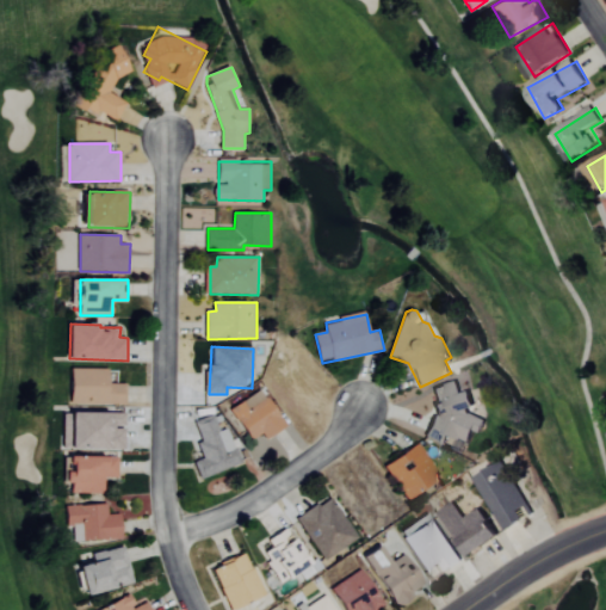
[(128,404),(129,383),(110,383),(110,369),(72,368),(72,404),(128,404)]
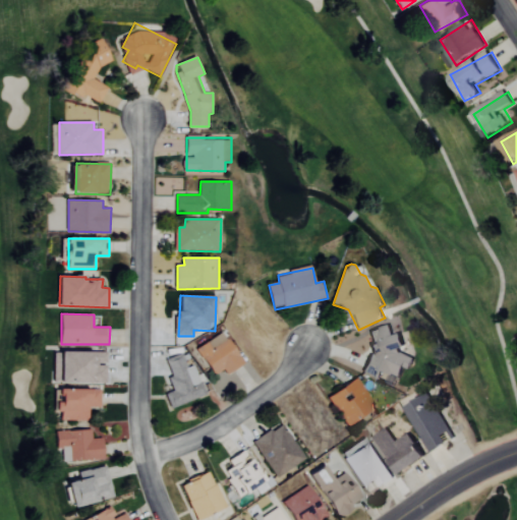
[(371,332),(374,342),(372,346),(374,351),(365,372),(382,379),(385,370),(402,378),(405,369),(412,367),(416,357),(403,352),(406,344),(404,334),(395,336),(392,326),(371,332)]
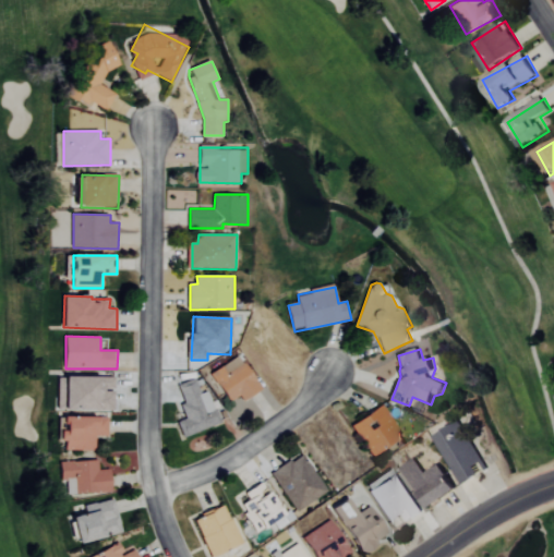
[(231,402),(241,396),(245,401),(264,390),(241,355),(213,374),(231,402)]
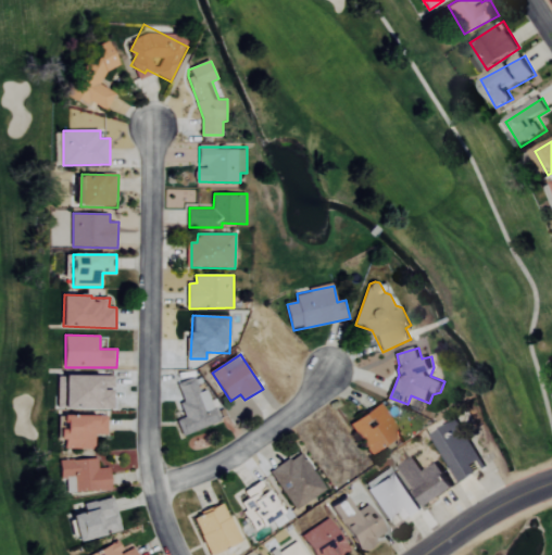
[(115,377),(59,376),(58,408),(115,410),(115,377)]
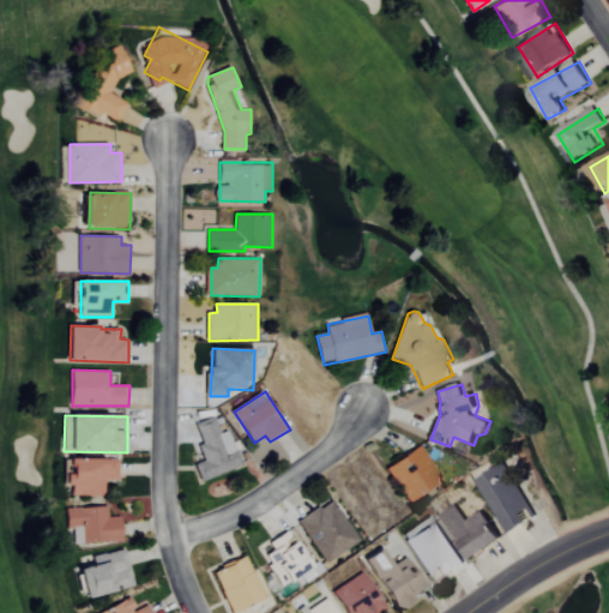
[(205,481),(247,466),(237,442),(235,443),(230,430),(223,433),(217,416),(198,424),(204,440),(199,442),(206,462),(199,464),(205,481)]
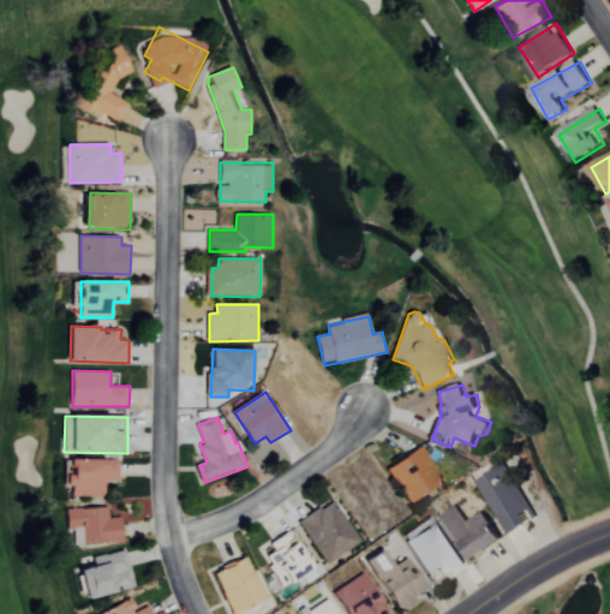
[(446,481),(423,446),(389,469),(413,504),(446,481)]
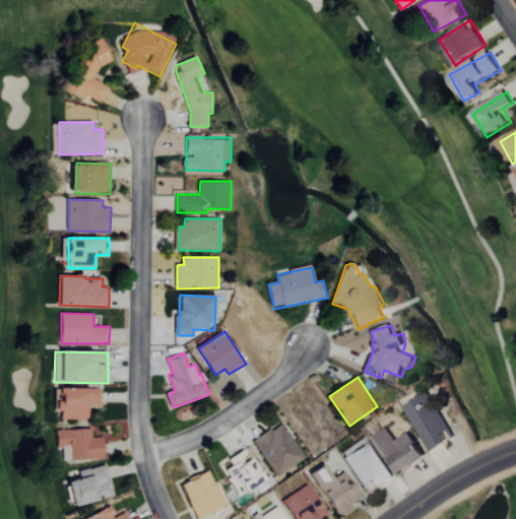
[(62,419),(88,419),(88,407),(102,407),(102,389),(56,390),(57,411),(62,411),(62,419)]
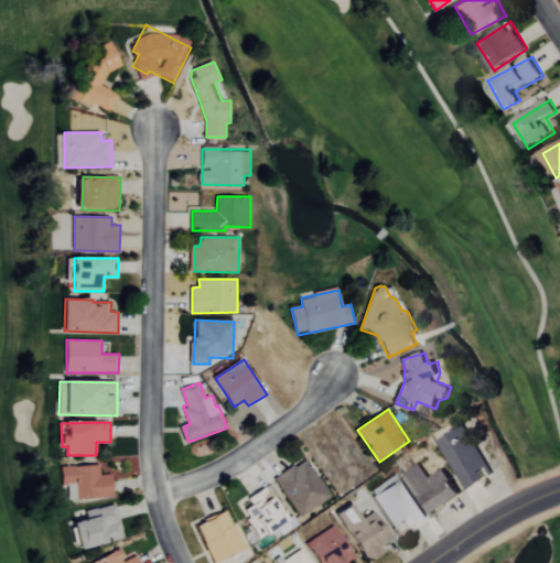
[(467,491),(495,476),(469,425),(441,440),(467,491)]
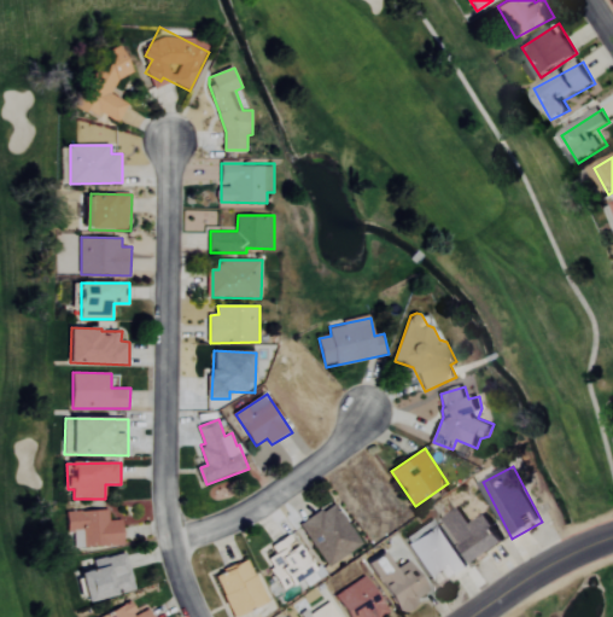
[(365,545),(337,502),(303,524),(330,566),(365,545)]
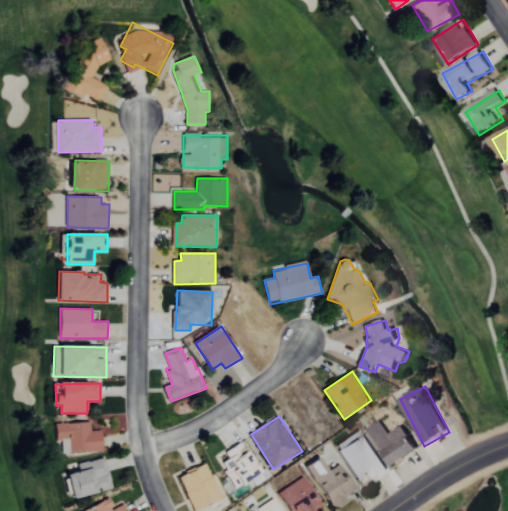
[(421,449),(407,427),(393,436),(383,421),(370,429),(394,467),(421,449)]
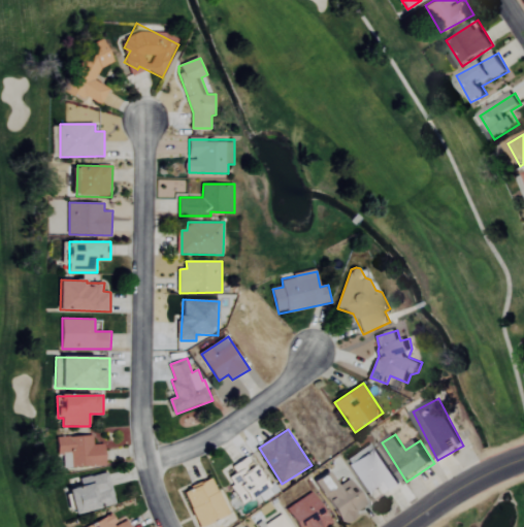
[(105,445),(94,445),(94,435),(58,436),(59,454),(73,453),(73,469),(106,468),(105,445)]
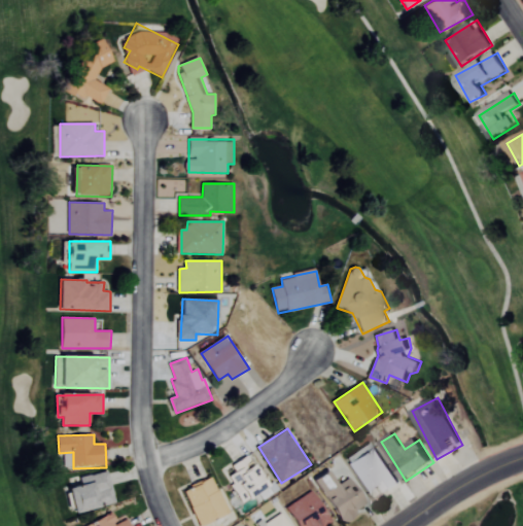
[(387,492),(399,485),(378,447),(350,462),(369,494),(383,486),(387,492)]
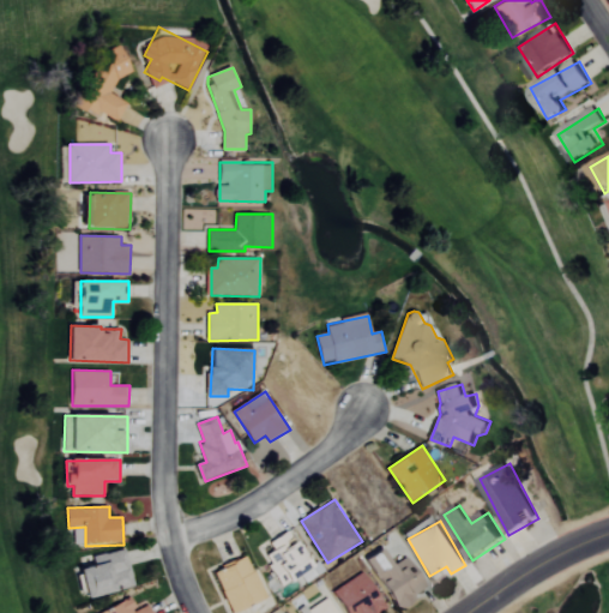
[(276,551),(266,557),(283,586),(313,569),(291,530),(271,542),(276,551)]
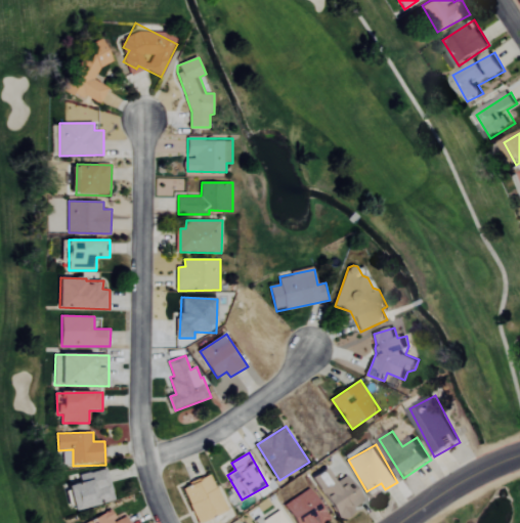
[(116,500),(109,469),(81,475),(83,482),(69,486),(75,511),(116,500)]
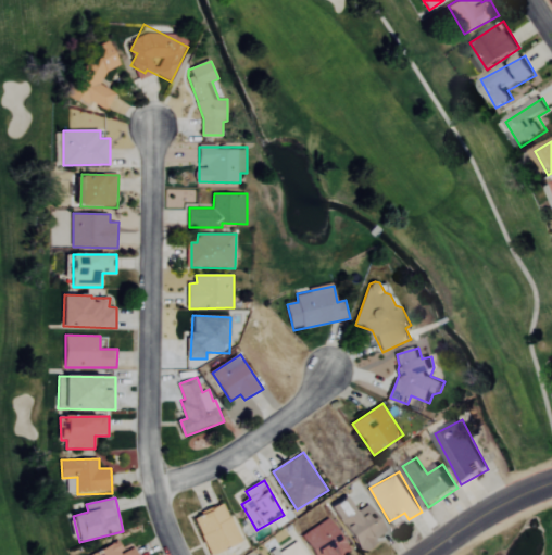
[(363,551),(388,534),(368,505),(358,513),(348,499),(334,508),(363,551)]
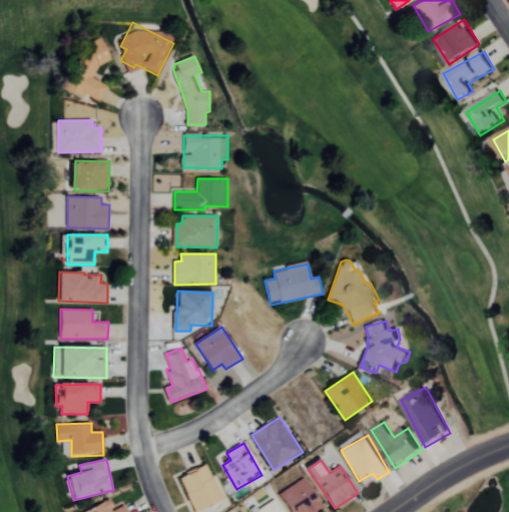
[(195,511),(196,511),(224,500),(208,464),(180,477),(195,511)]
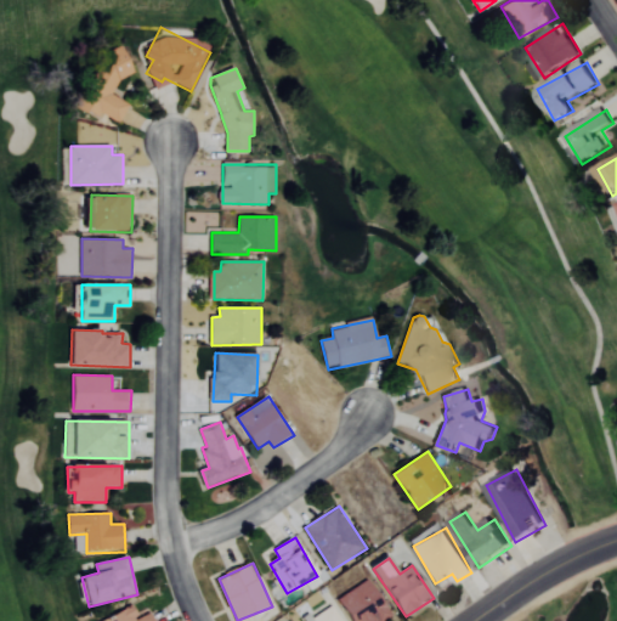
[(386,620),(392,619),(372,580),(340,598),(352,620),(386,620)]
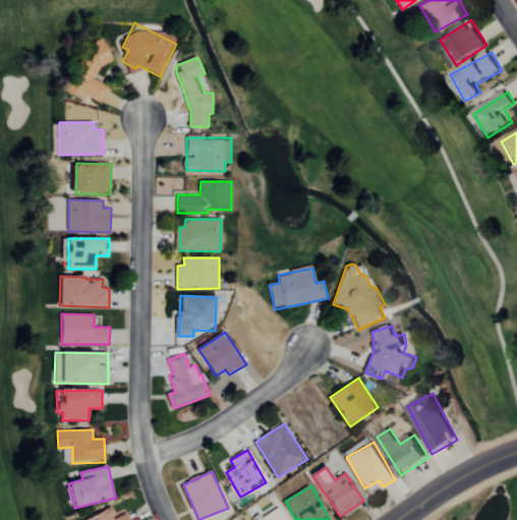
[(288,519),(280,507),(260,519),(288,519)]
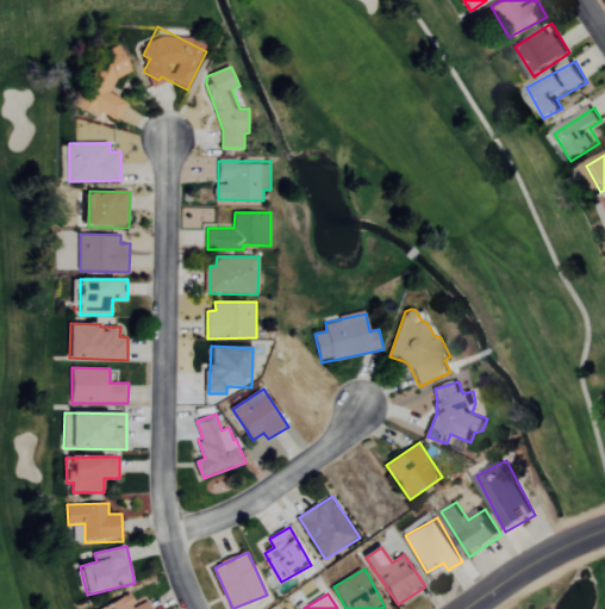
[(100,608),(151,608),(149,601),(137,607),(132,596),(100,608)]
